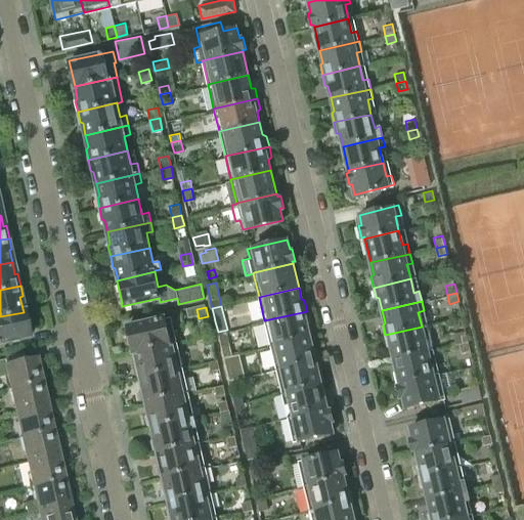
[(309,321),(307,311),(264,320),(270,344),(310,335),(307,322),(309,321)]
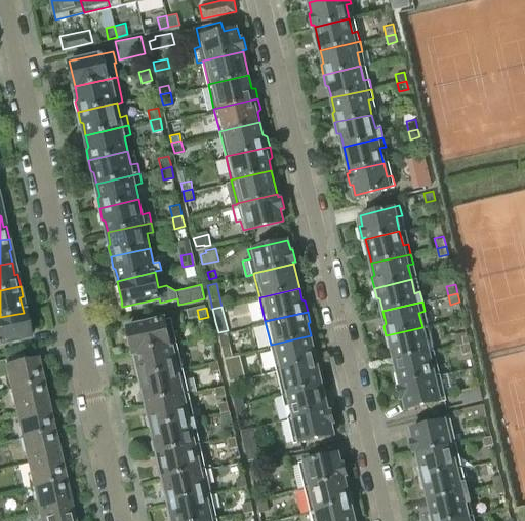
[(24,313),(0,317),(0,342),(29,335),(24,313)]
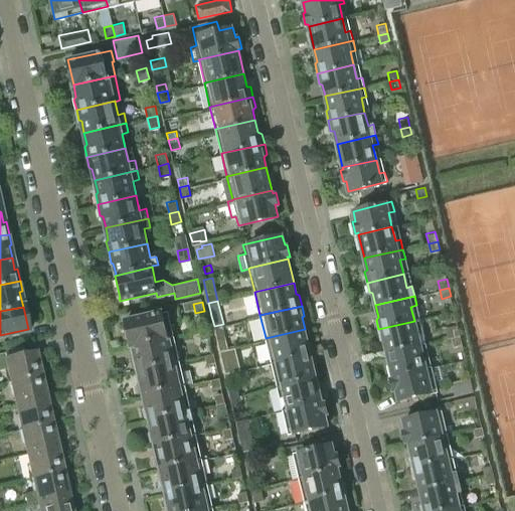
[(174,335),(168,310),(124,320),(129,346),(132,346),(132,345),(174,335)]
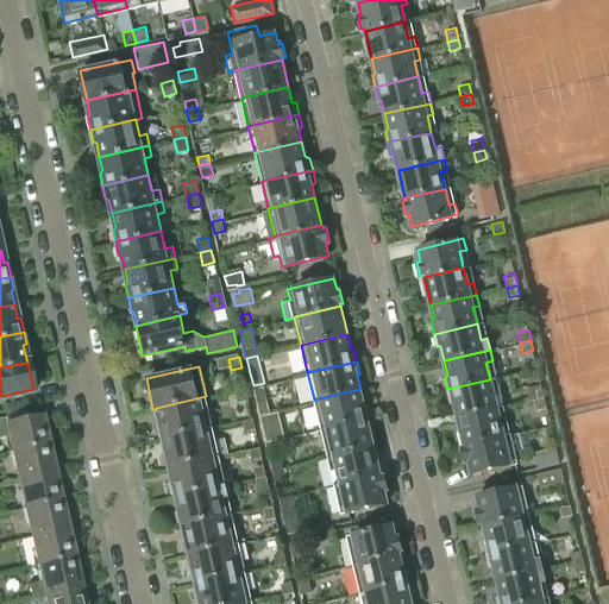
[(494,395),(490,379),(447,389),(450,401),(454,402),(457,415),(503,404),(500,394),(494,395)]
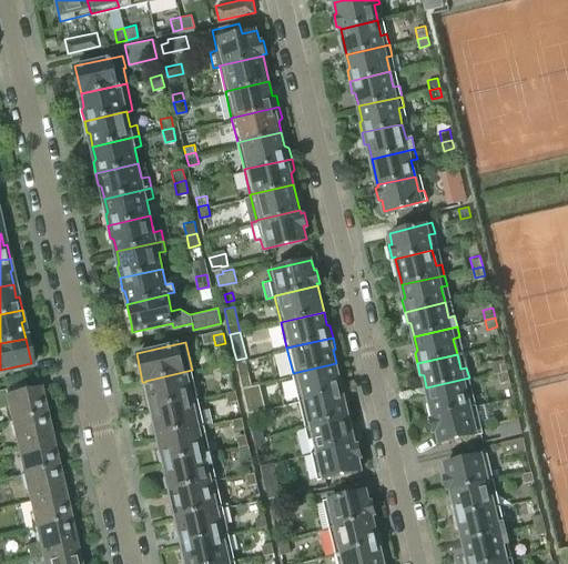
[(236,360),(239,370),(247,368),(246,358),(236,360)]
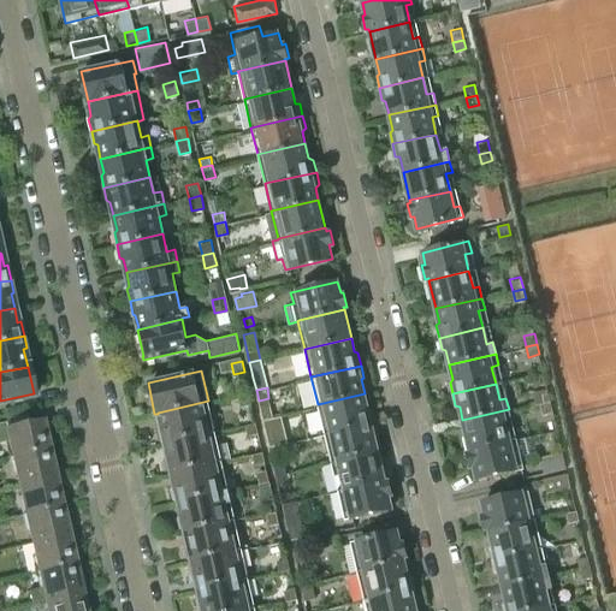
[(539,402),(550,399),(548,390),(537,392),(539,402)]
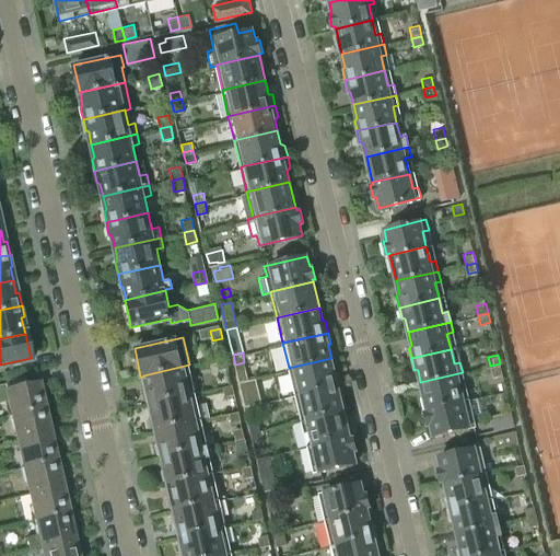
[(226,356),(217,359),(219,369),(229,366),(226,356)]
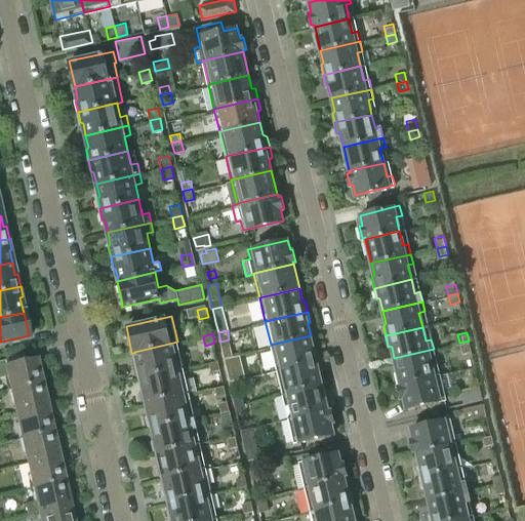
[(311,335),(271,345),(276,368),(319,359),(317,349),(314,349),(311,335)]
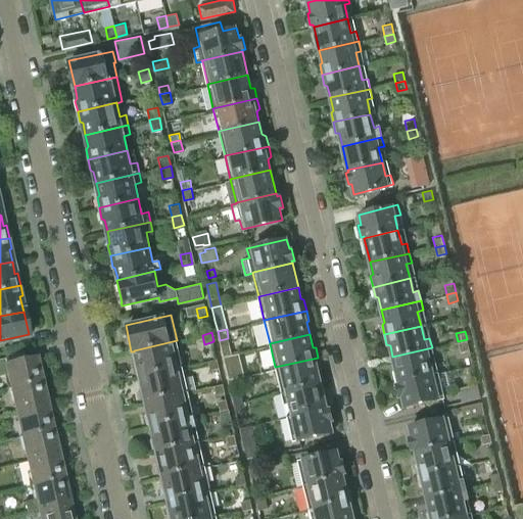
[(467,339),(458,341),(460,350),(469,348),(467,339)]
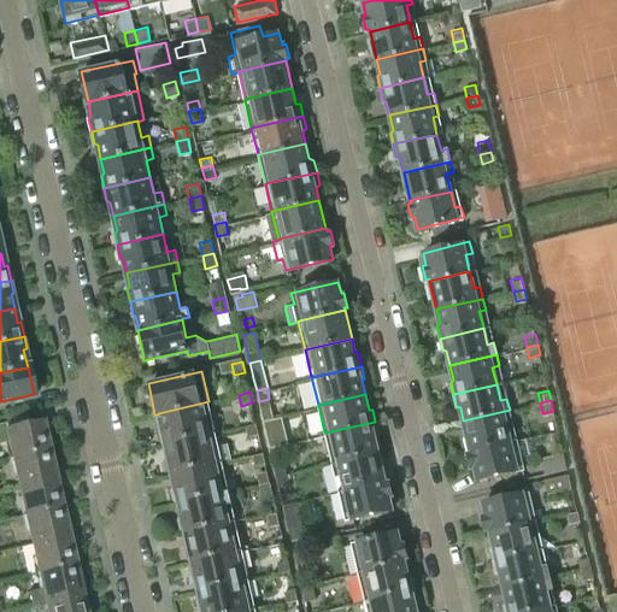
[(158,413),(158,415),(162,428),(159,430),(162,440),(164,440),(165,442),(216,431),(209,401),(158,413)]
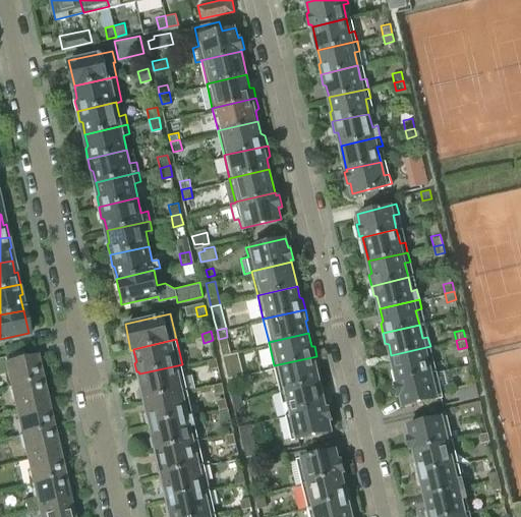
[(220,345),(222,353),(231,351),(229,343),(220,345)]
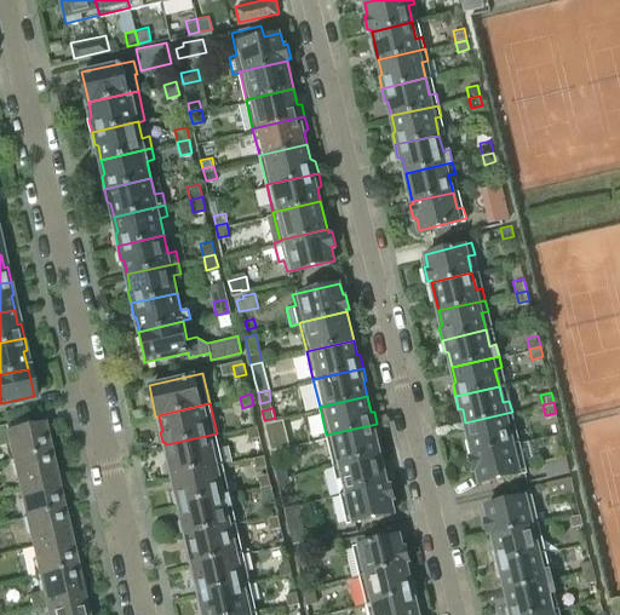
[(472,450),(512,442),(509,426),(515,424),(512,412),(465,423),(472,450)]
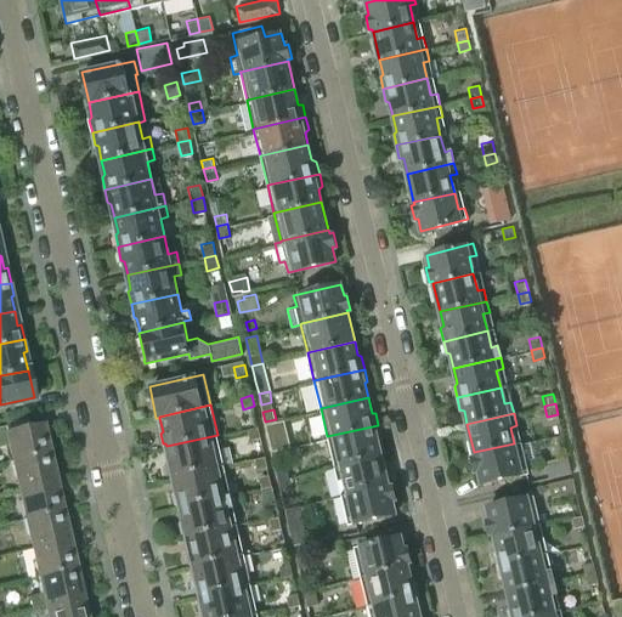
[(265,423),(271,449),(290,445),(284,419),(265,423)]
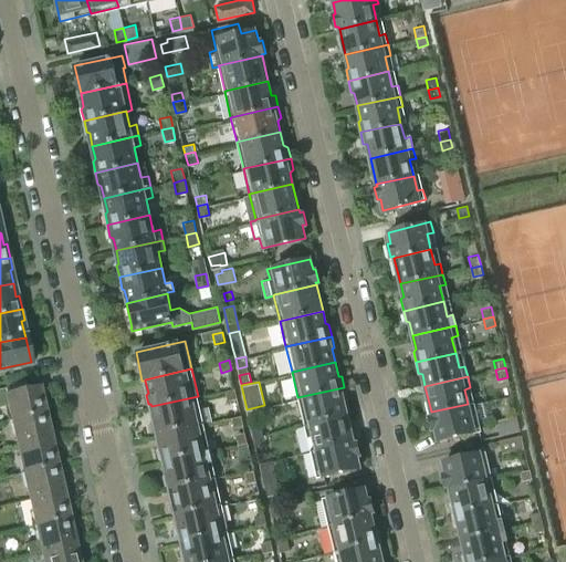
[(6,391),(11,418),(44,412),(38,383),(6,391)]
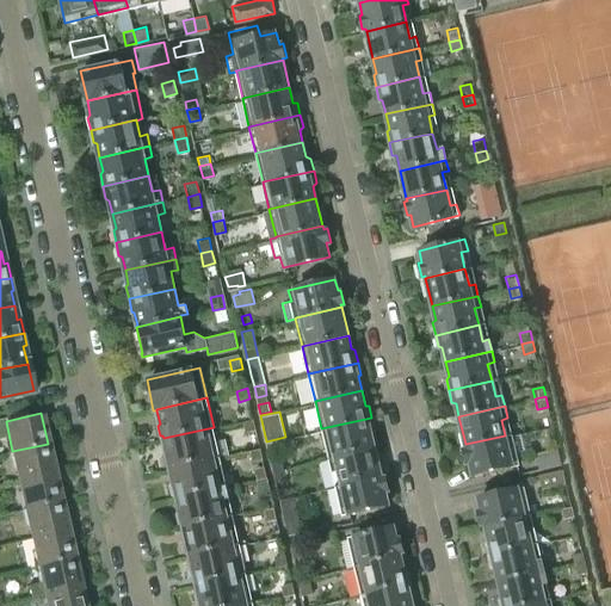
[(244,420),(246,431),(257,428),(253,418),(244,420)]
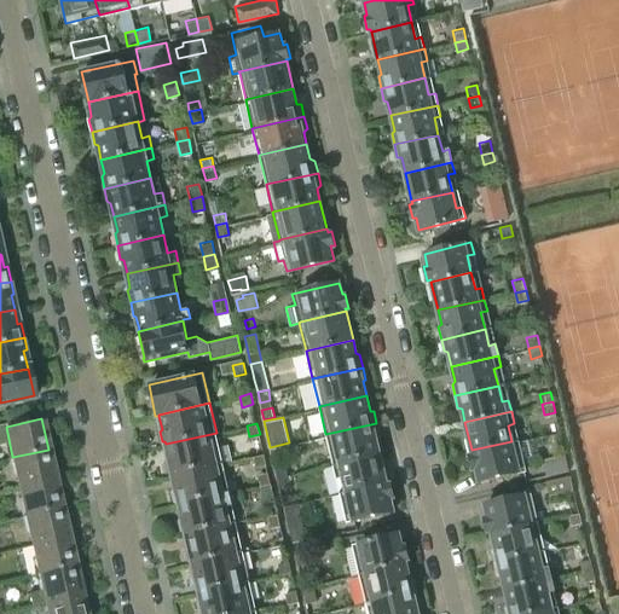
[(380,436),(376,423),(325,434),(333,462),(380,451),(376,438),(380,436)]
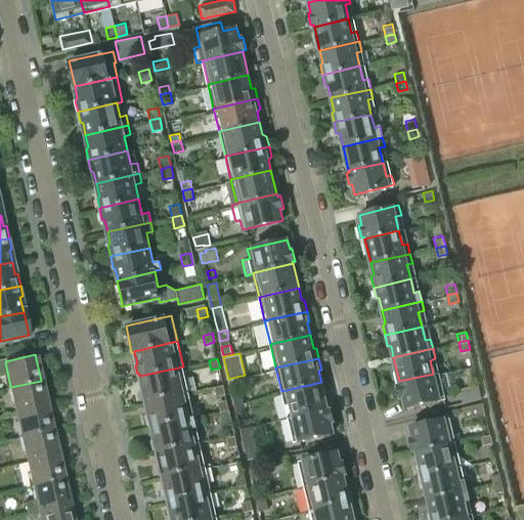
[(145,398),(145,401),(188,391),(183,366),(140,376),(142,388),(140,390),(142,398),(145,398)]
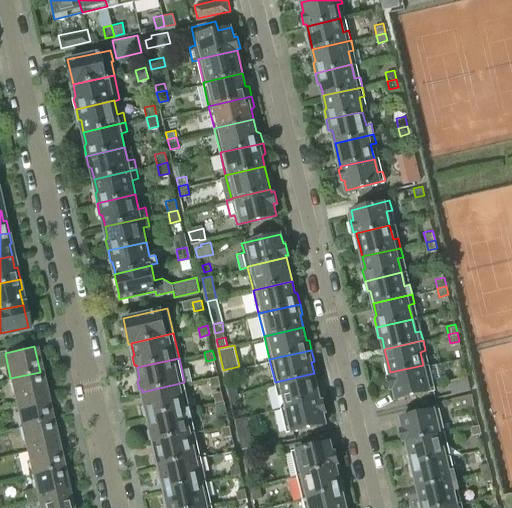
[(426,380),(423,365),(390,372),(391,375),(388,376),(391,388),(393,387),(396,397),(434,388),(432,378),(426,380)]
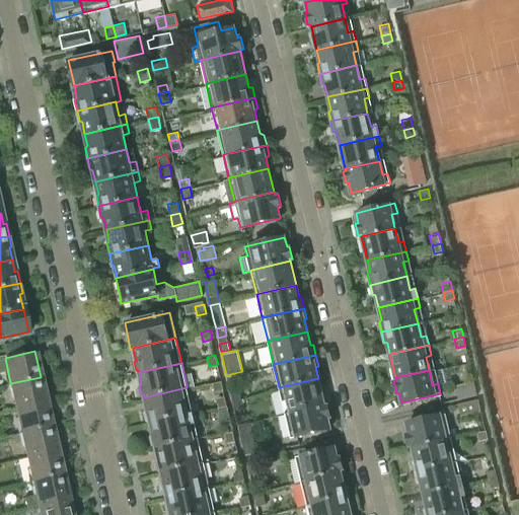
[(47,402),(41,377),(10,383),(16,409),(47,402)]
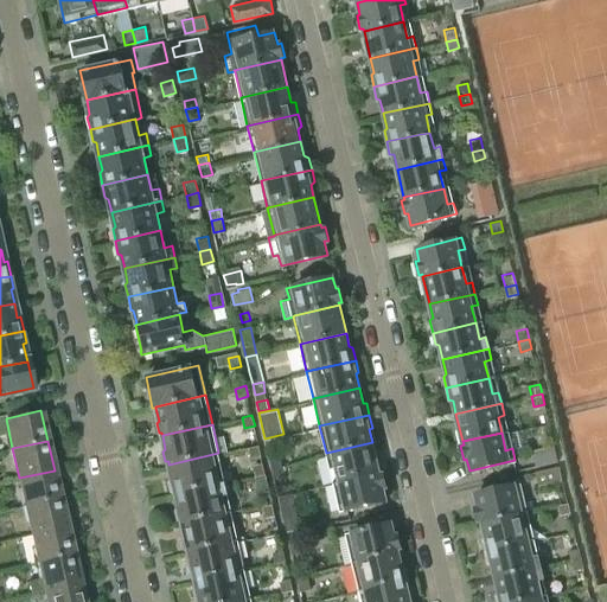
[(372,442),(326,453),(332,481),(379,472),(372,442)]
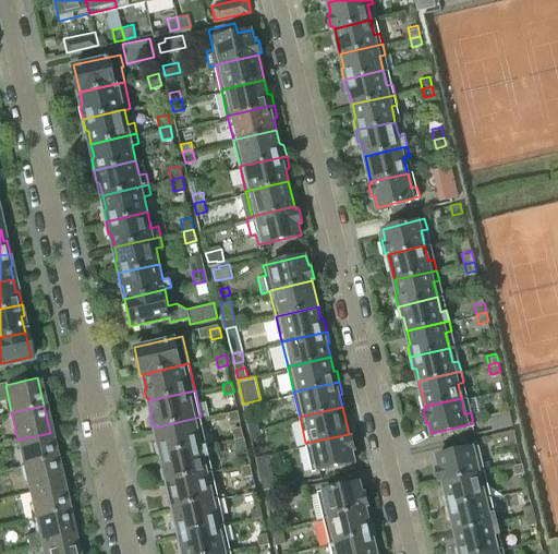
[(228,410),(230,420),(240,418),(238,408),(228,410)]
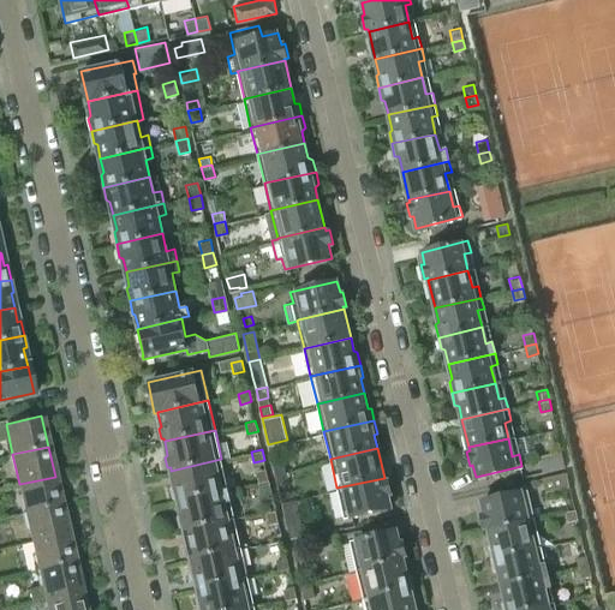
[(539,459),(542,471),(565,465),(562,453),(539,459)]
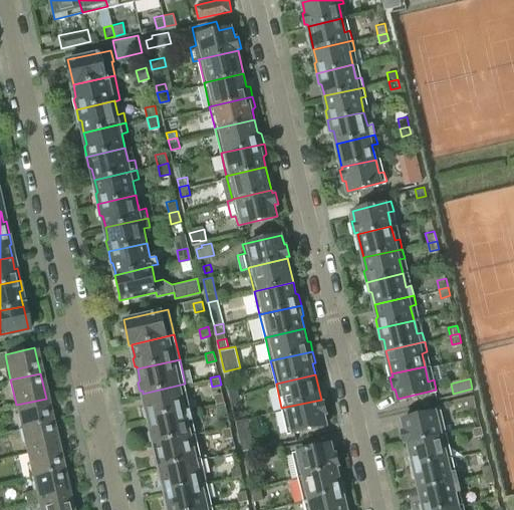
[(191,409),(185,384),(143,394),(146,405),(144,407),(146,415),(149,416),(149,418),(191,409)]
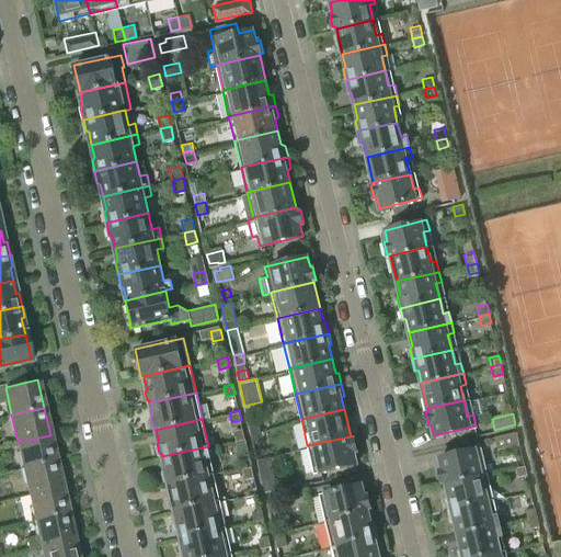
[(249,422),(251,431),(260,429),(259,421),(249,422)]
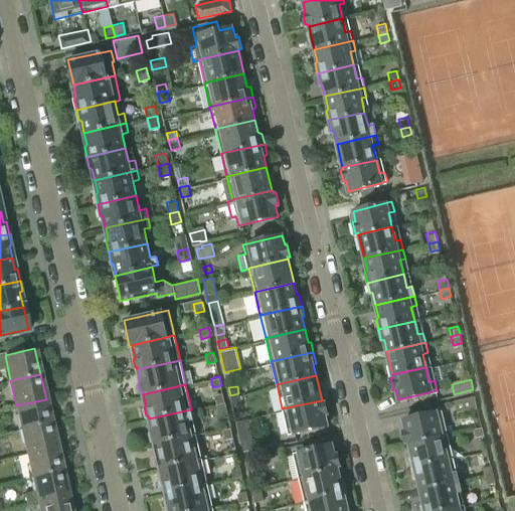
[(241,403),(238,393),(230,395),(232,405),(241,403)]
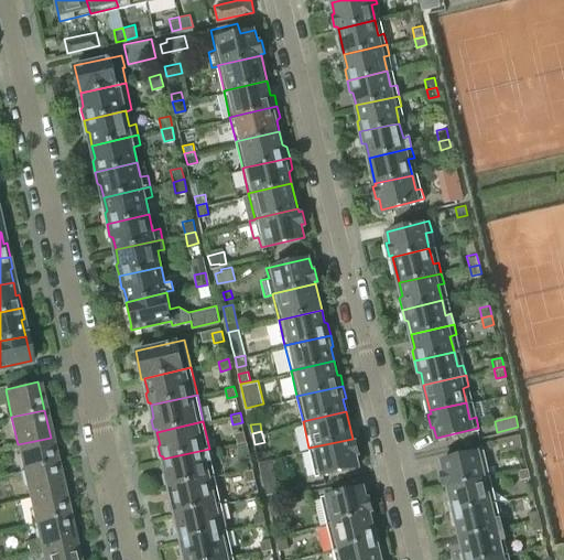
[(519,432),(494,439),(496,451),(522,445),(519,432)]
